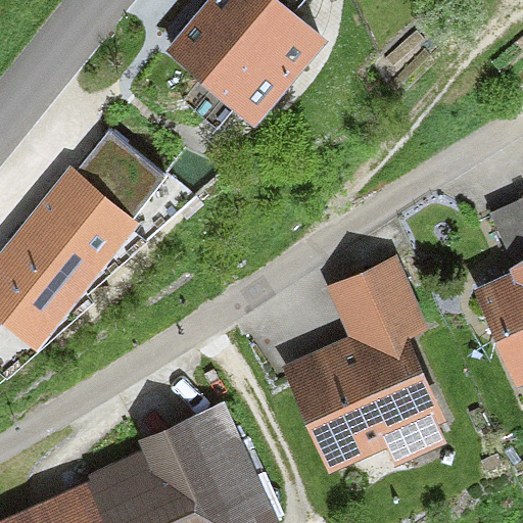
[(326,43),(293,13),(278,0),(209,0),(163,51),(198,82),(184,98),(216,127),(235,105),(254,123),(326,43)]
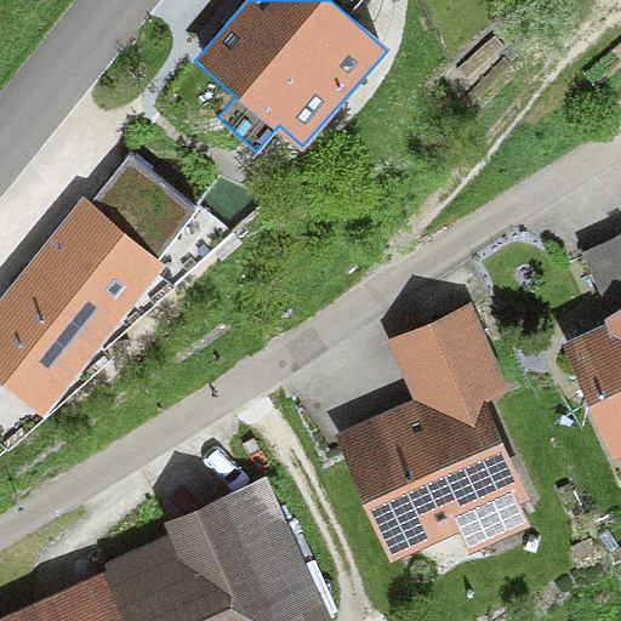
[(330,0),(348,16),(362,0),(330,0)]
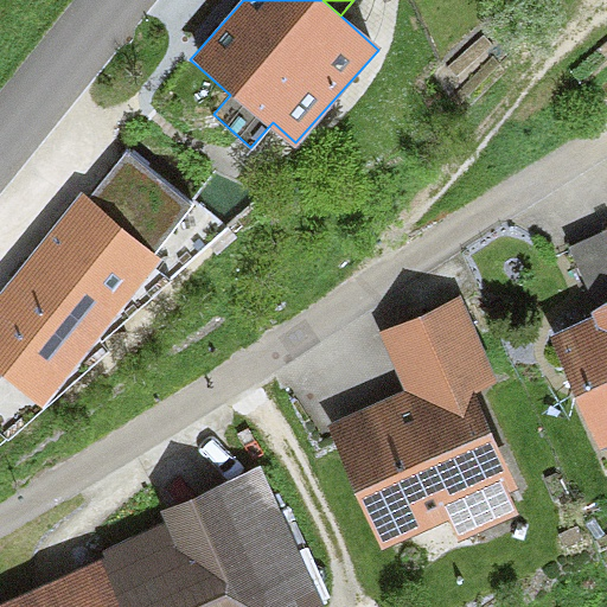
[(157,254),(193,205),(128,152),(90,199),(157,254)]
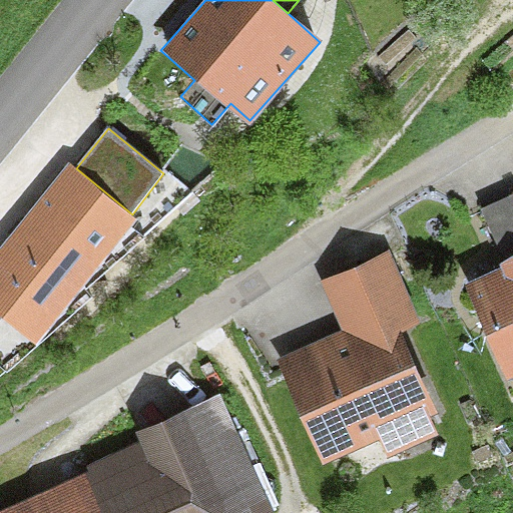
[(76,168),(70,163),(0,247),(0,311),(37,342),(138,219),(132,214),(76,168)]
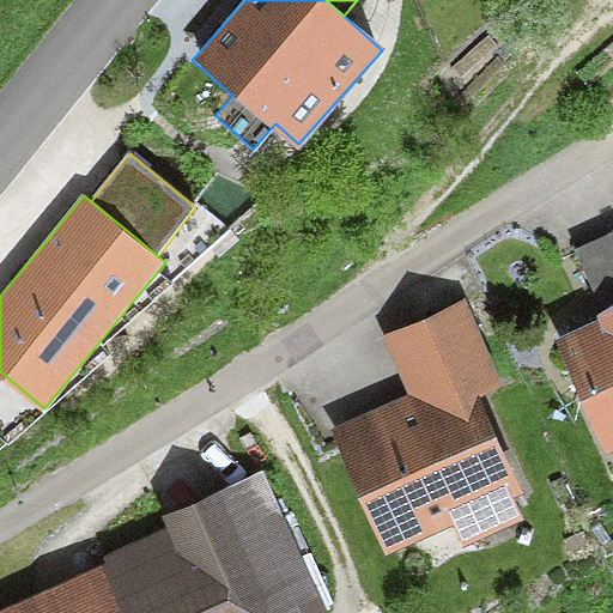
[(612,232),(575,250),(604,313),(612,308),(612,232)]
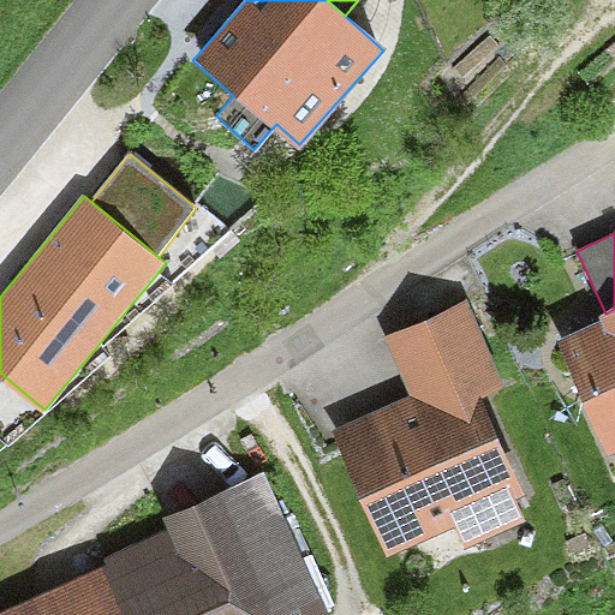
[(384,336),(412,396),(330,433),(387,560),(455,530),(465,551),(529,524),(518,501),(529,497),(485,400),(509,389),(470,298),(384,336)]
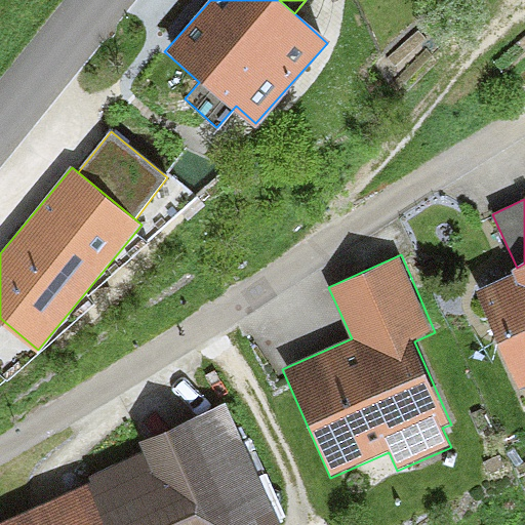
[(512,270),(515,275),(476,292),(520,391),(524,389),(524,264),(517,268),(512,270)]
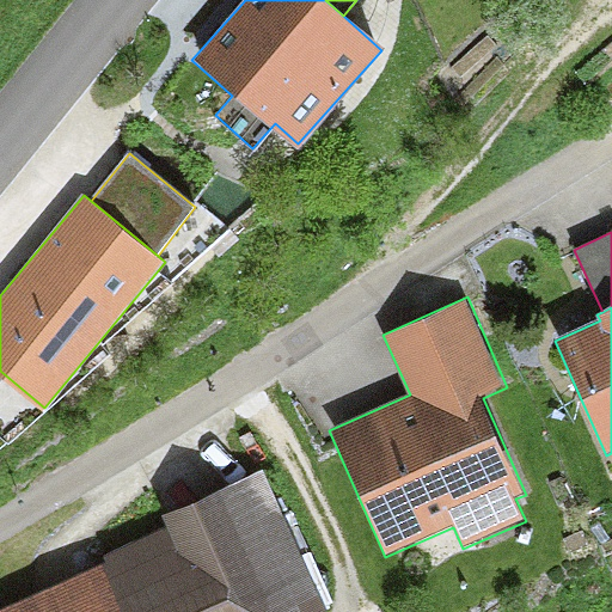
[(103,556),(106,563),(0,607),(0,611),(331,611),(268,471),(166,519),(170,526),(103,556)]
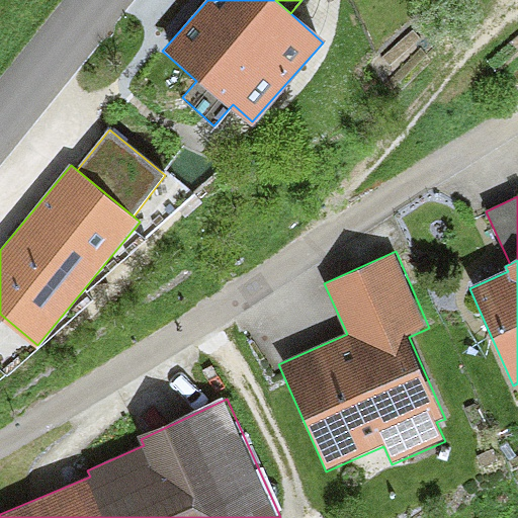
All buildings are outlined.
